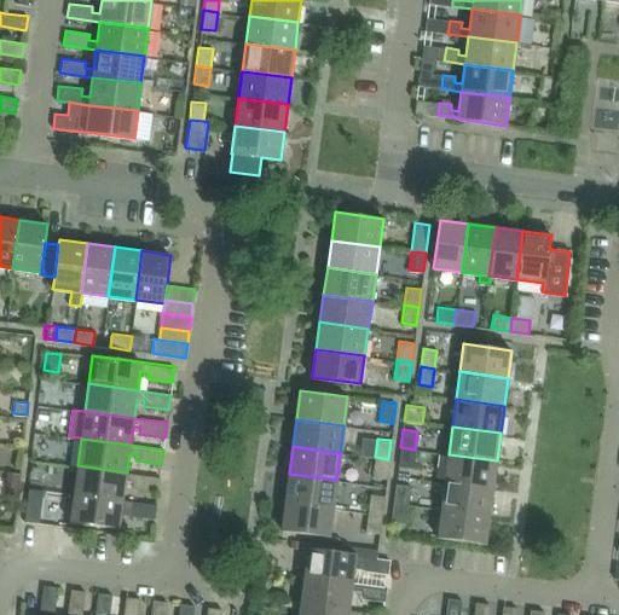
[(412,468),(415,450),(400,447),(398,465),(412,468)]
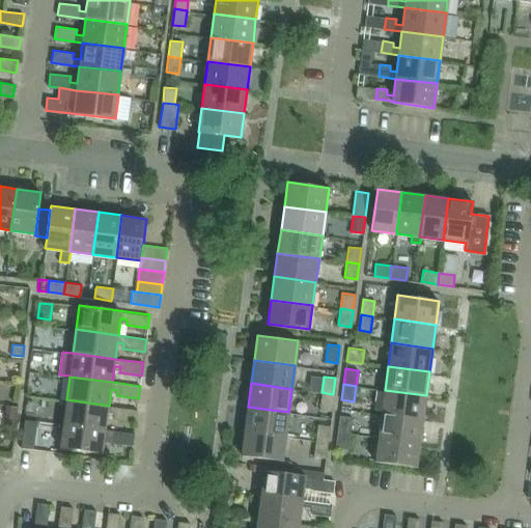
[(426,395),(385,390),(382,413),(423,418),(426,395)]
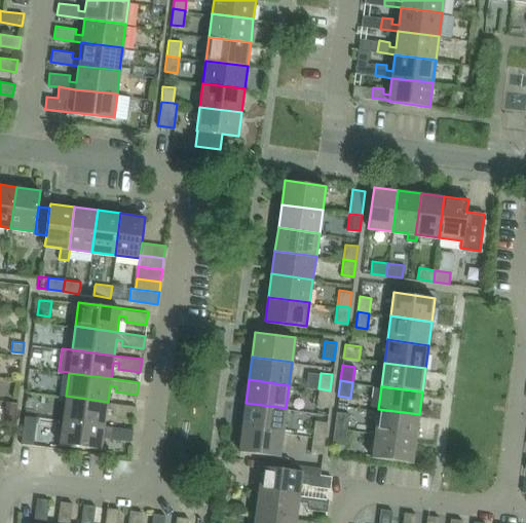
[(328,406),(330,390),(318,388),(316,405),(328,406)]
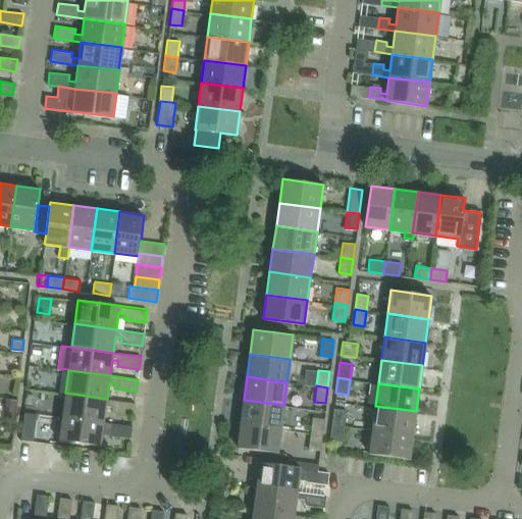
[(107,399),(65,393),(62,416),(104,422),(106,406),(112,407),(111,412),(133,415),(135,403),(107,399)]
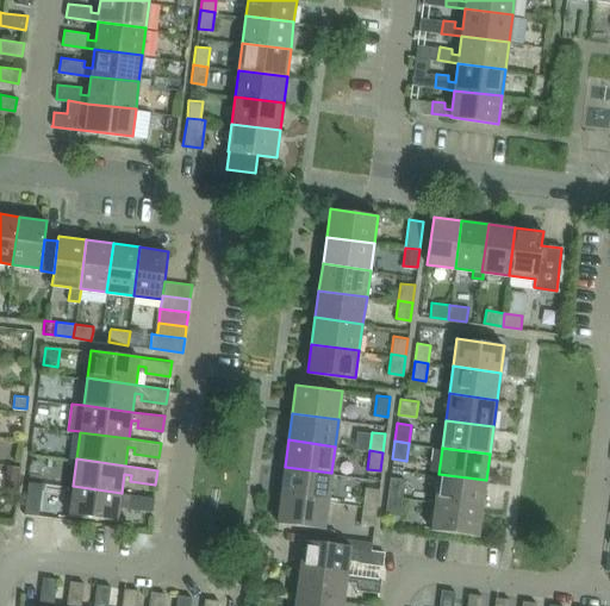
[(331,473),(285,467),(281,494),(328,500),(331,473)]
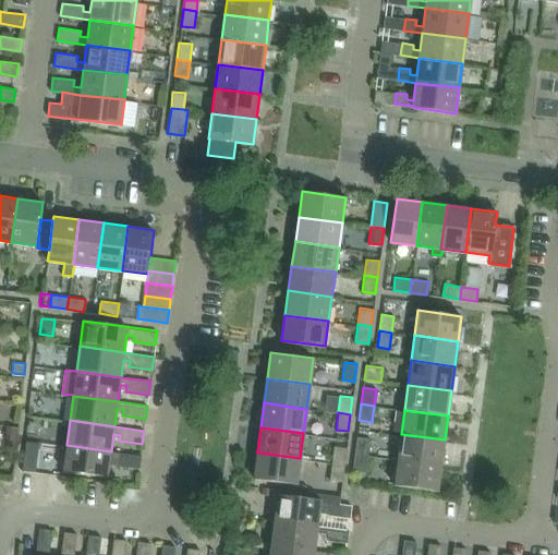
[(445,439),(401,434),(398,459),(441,465),(445,439)]
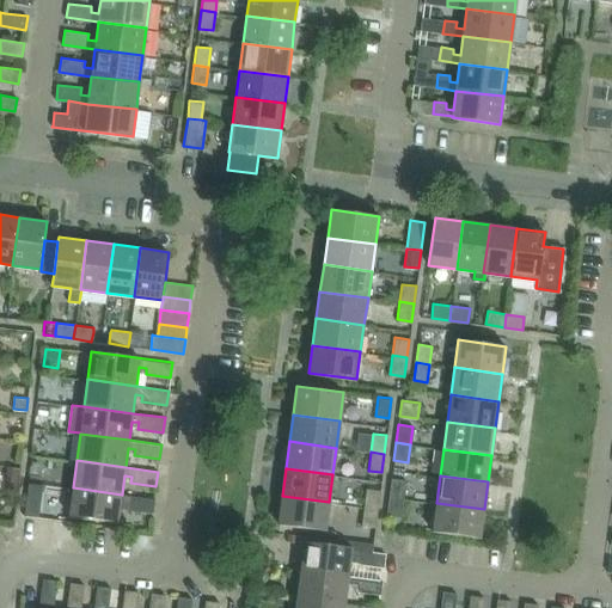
[(391,478),(389,497),(403,498),(405,479),(391,478)]
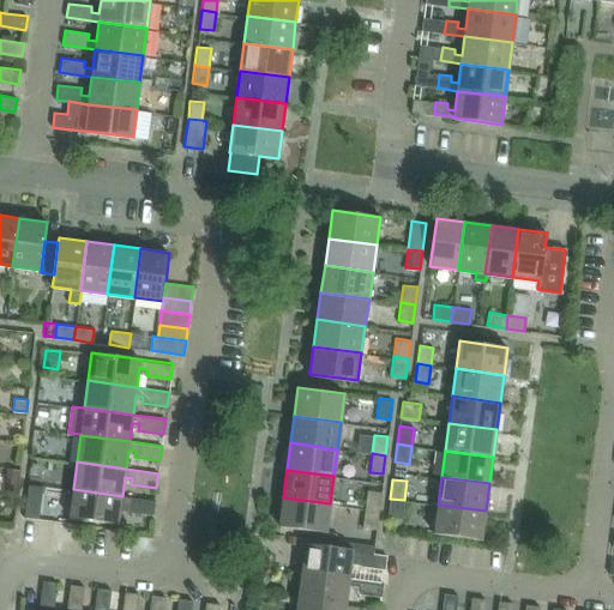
[(16,495),(17,483),(6,482),(4,494),(16,495)]
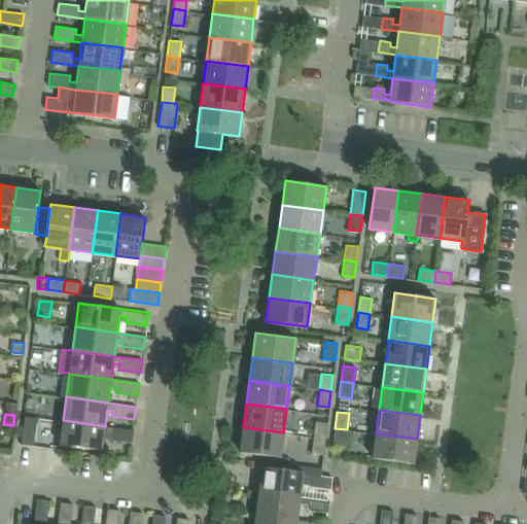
[(109,439),(131,442),(133,430),(105,426),(63,420),(60,445),(102,450),(104,432),(110,433),(109,439)]
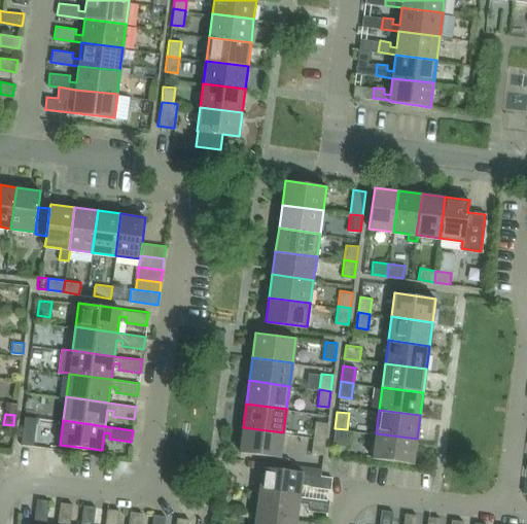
[(315,420),(313,437),(324,438),(326,422),(315,420)]
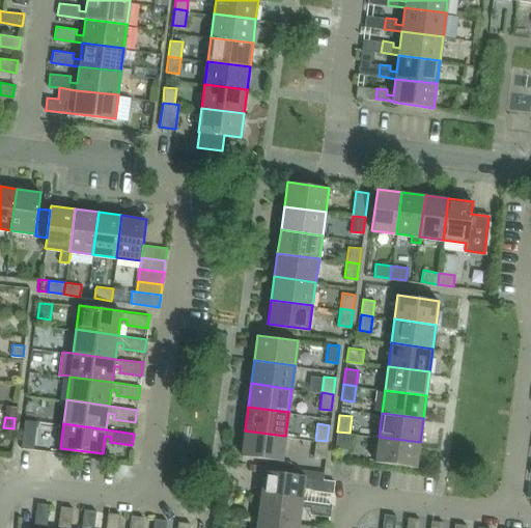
[(285,436),(245,431),(242,454),(267,459),(282,461),(282,460),(285,436)]
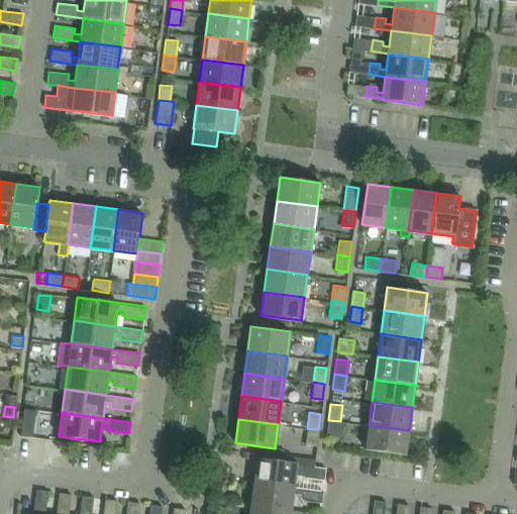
[(338,436),(340,421),(328,420),(326,435),(338,436)]
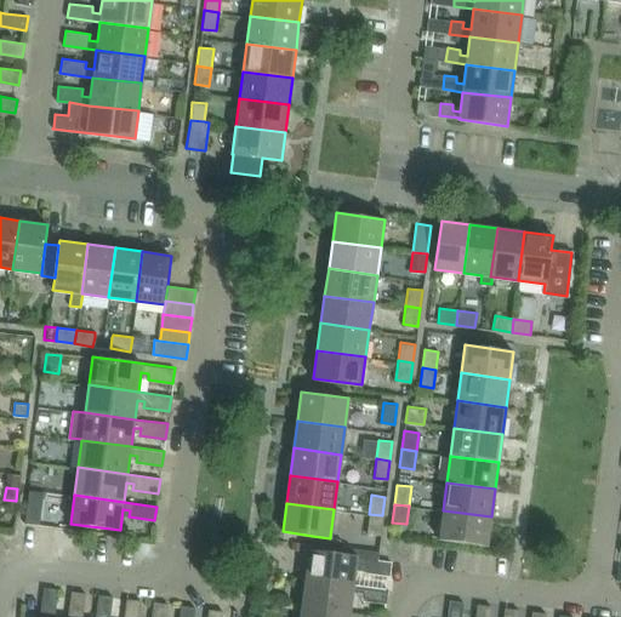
[(491,516),(443,510),(439,538),(488,544),(491,516)]
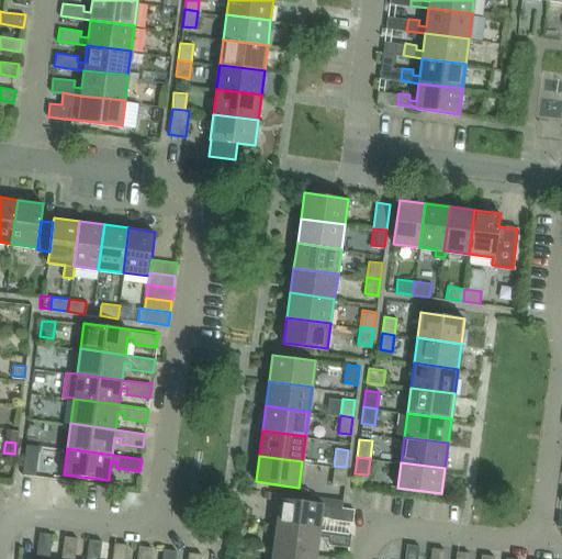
[(344,484),(346,467),(334,466),(332,482),(344,484)]
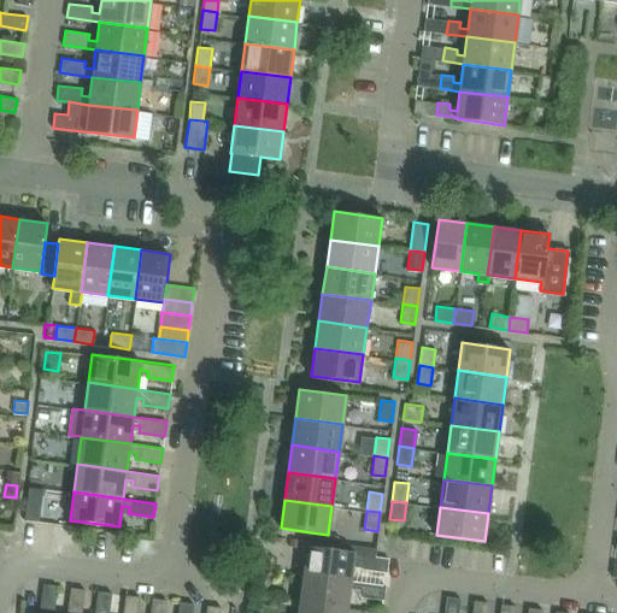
[(328,535),(310,532),(307,547),(338,550),(340,535),(328,534),(328,535)]
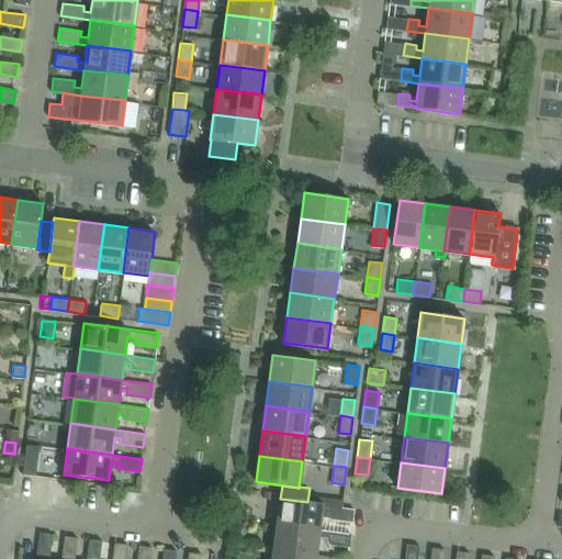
[(351,522),(353,509),(343,507),(343,499),(315,494),(314,503),(307,502),(280,499),(279,498),(276,524),(319,529),(322,512),(329,513),(329,518),(351,522)]
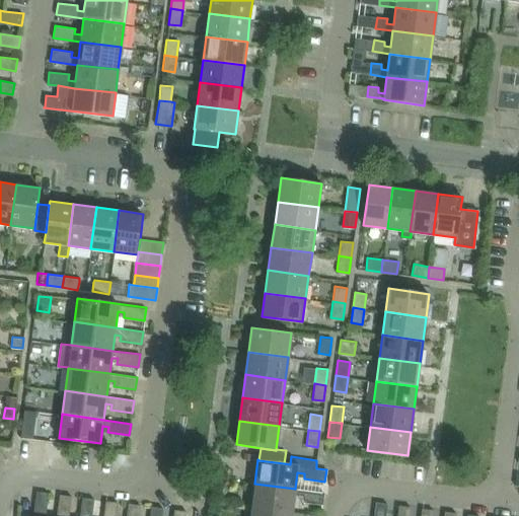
[(295,489),(254,484),(251,507),(292,512),(294,496),(301,497),(301,502),(321,505),(323,492),(295,489)]
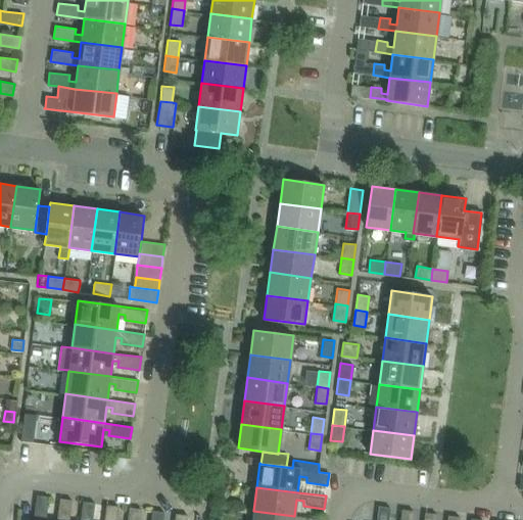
[(48,495),(36,494),(33,519),(39,519),(40,517),(45,518),(48,495)]
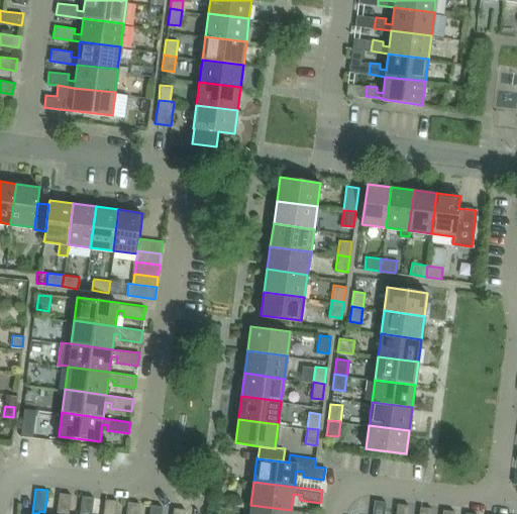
[(68,513),(71,493),(59,492),(55,513),(68,513)]
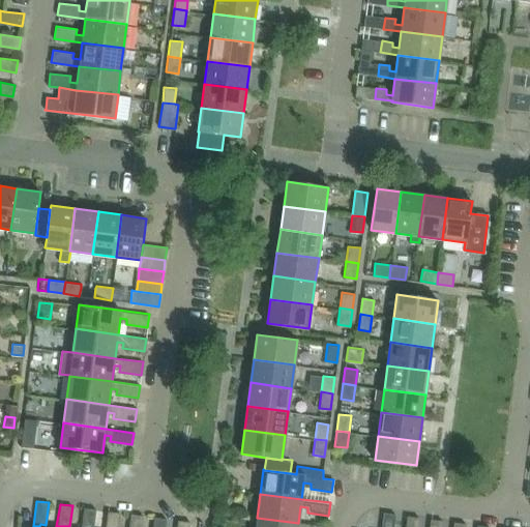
[(92,526),(95,508),(84,507),(81,526),(92,526)]
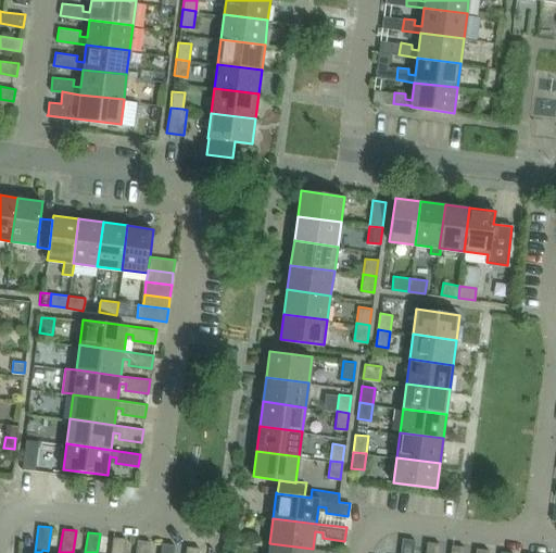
[(123,552),(125,537),(113,536),(110,552),(123,552)]
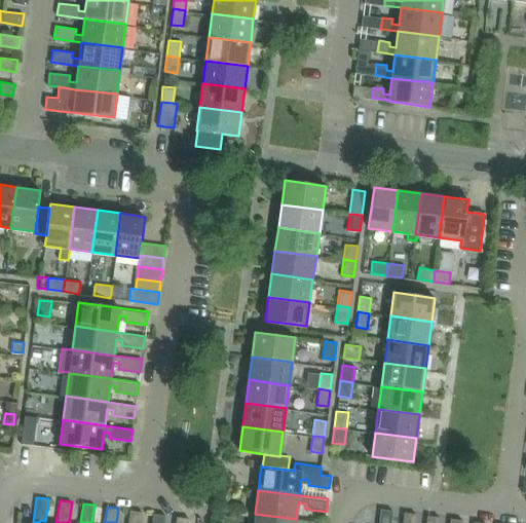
[(389,522),(391,510),(380,509),(377,522),(389,522)]
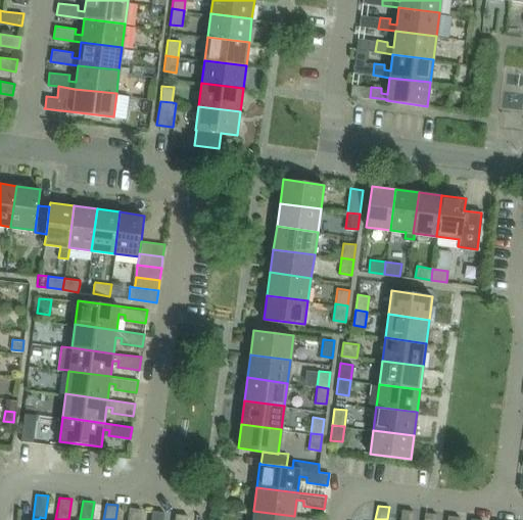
[(139,519),(141,509),(129,507),(127,519),(139,519)]
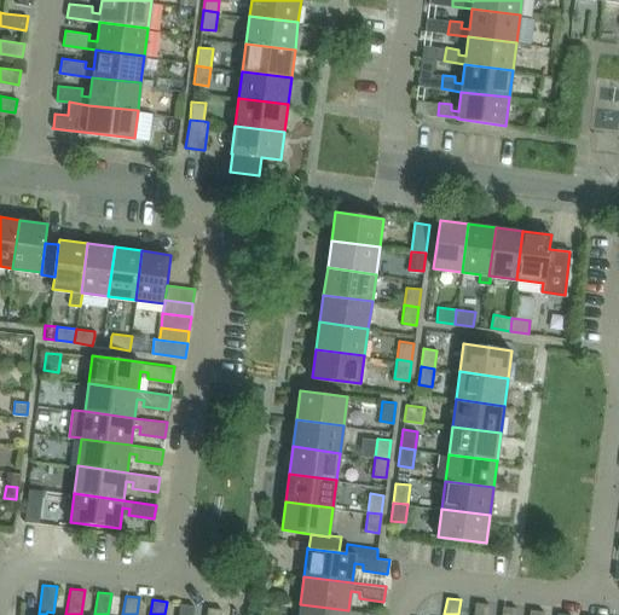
[(475,602),(473,614),(486,614),(487,603),(475,602)]
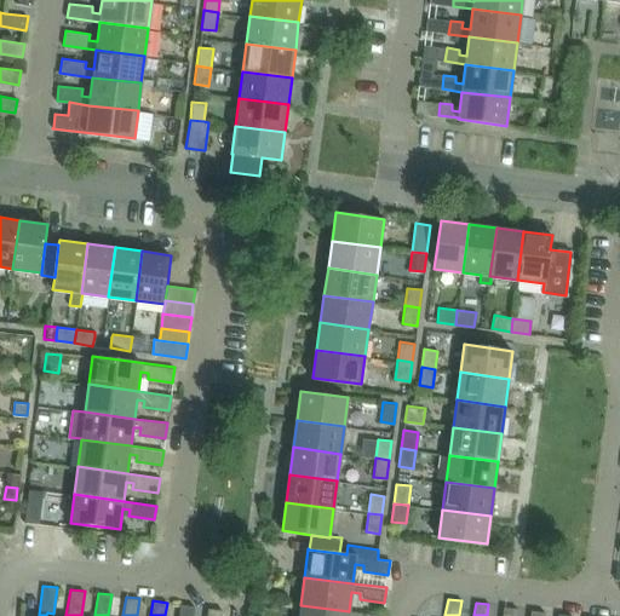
[(193,615),(195,606),(181,604),(178,615),(193,615)]
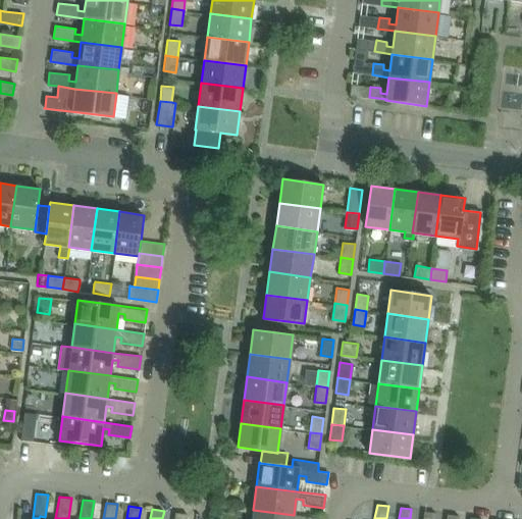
[(322,518),(294,515),(253,510),(251,518),(322,518)]
